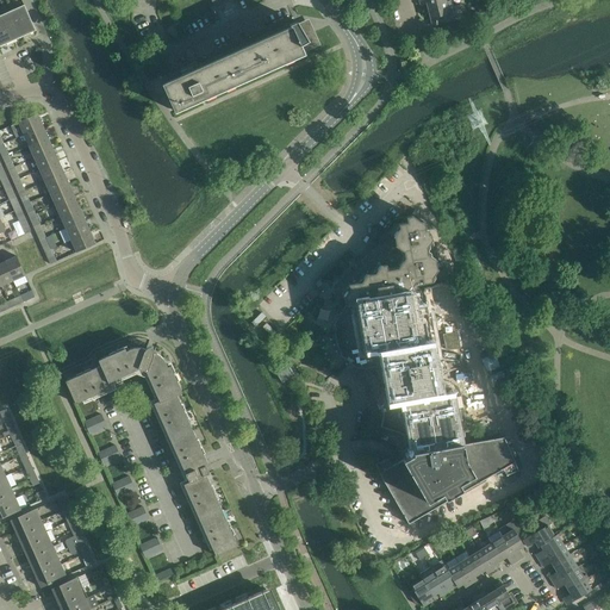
[(453,6),(450,0),(434,0),(419,4),(421,5),(427,2),(433,26),(464,18),(460,4),(453,6)]
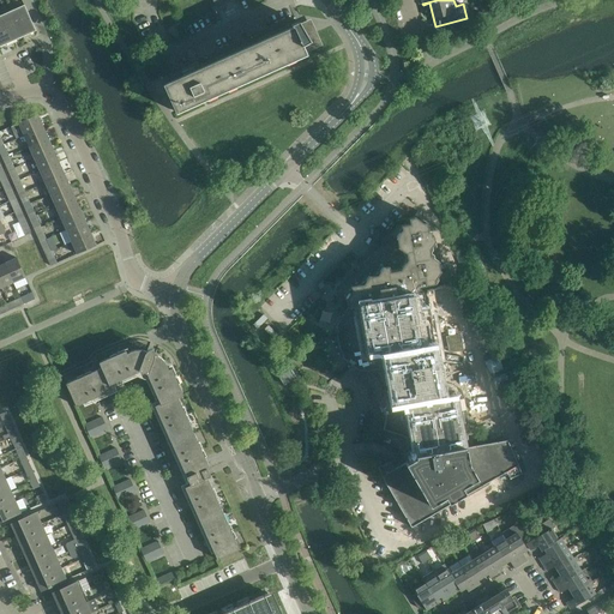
[(36,30),(24,5),(12,11),(23,36),(36,30)]
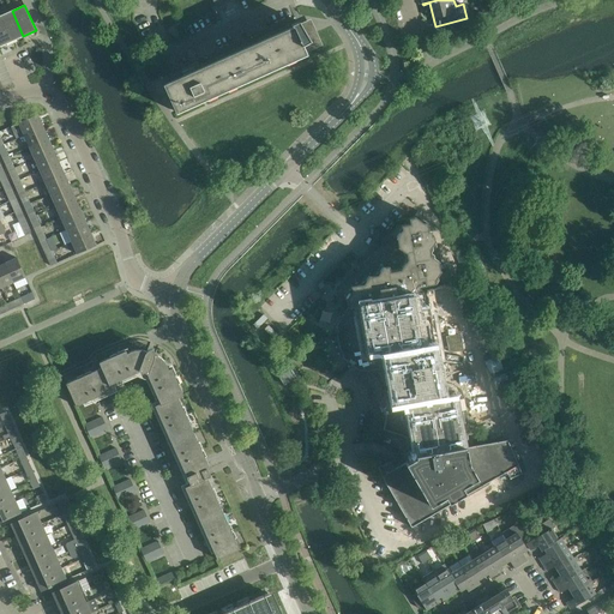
[(12,11),(0,14),(0,16),(11,41),(23,36),(12,11)]
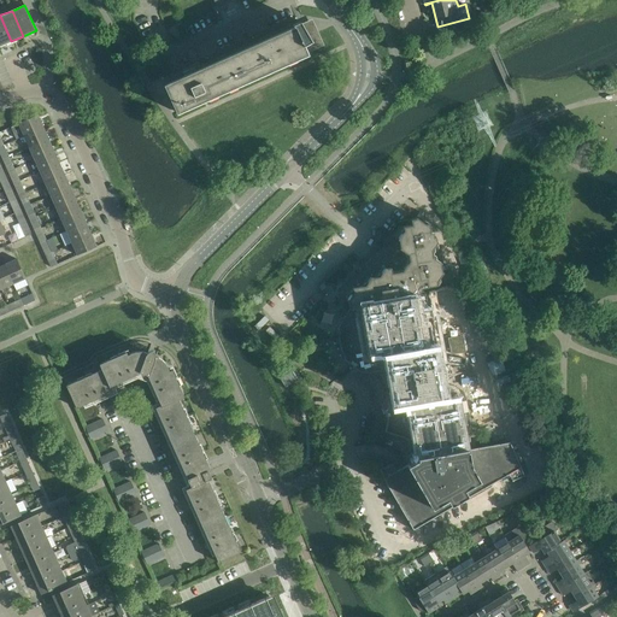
[(0,46),(11,41),(0,16),(0,46)]
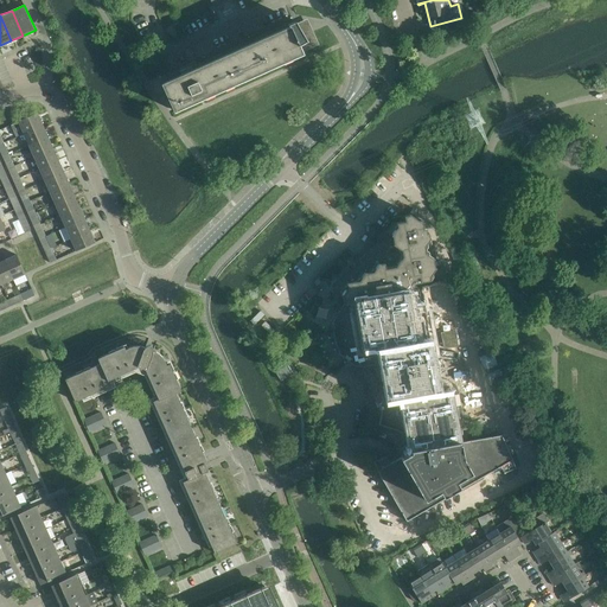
[(174,110),(199,100),(301,53),(301,51),(317,44),(313,36),(311,32),(308,31),(307,31),(305,31),(301,32),(295,21),(288,25),(289,30),(193,72),(190,66),(180,71),(183,77),(163,85),(174,110)]
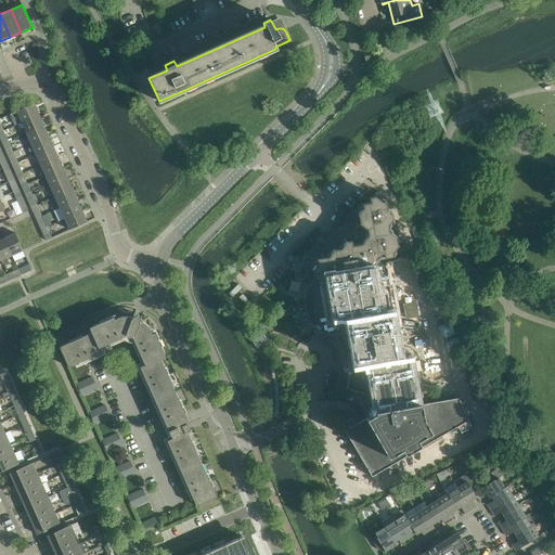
[(34,103),(16,111),(22,123),(39,114),(34,103)]
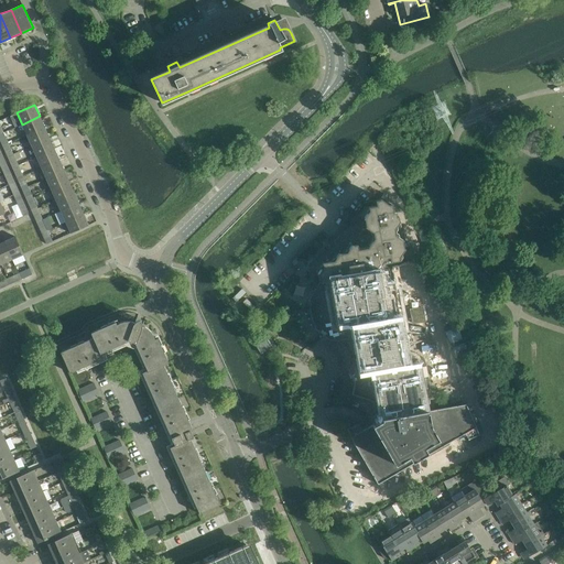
[(26,134),(44,127),(40,116),(22,125),(26,134)]
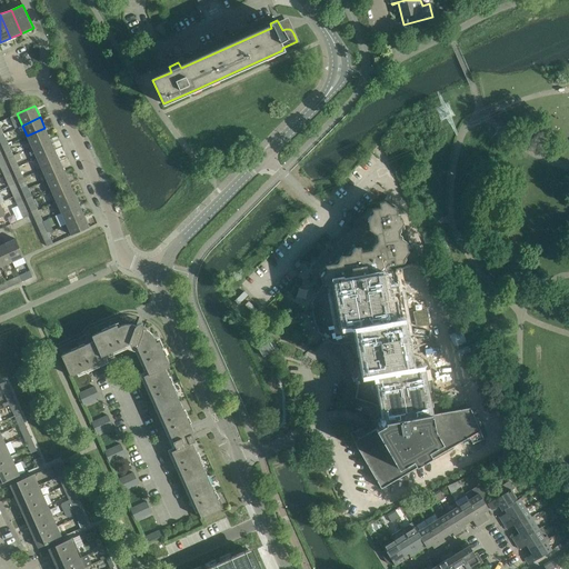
[(31,147),(50,139),(45,128),(27,136),(31,147)]
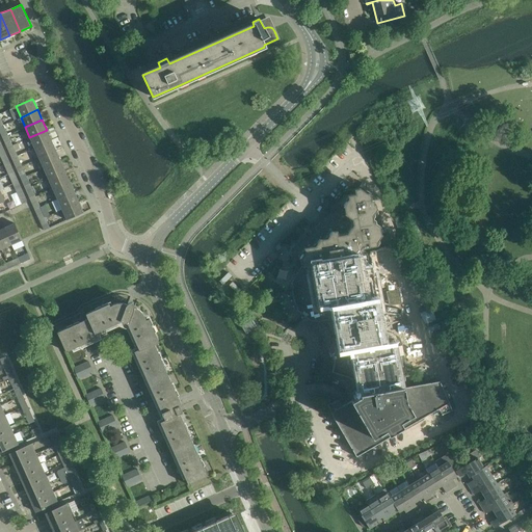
[(34,148),(51,140),(47,130),(29,137),(34,148)]
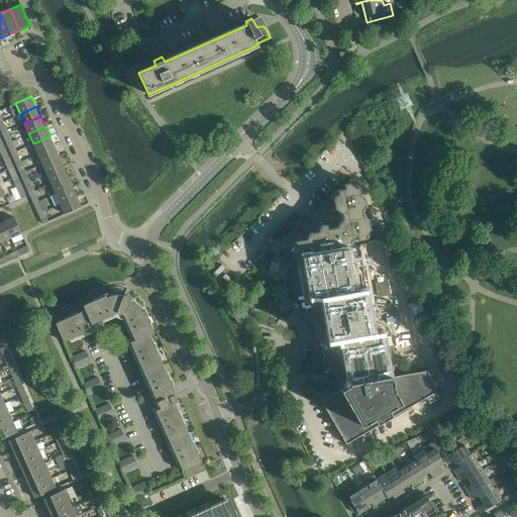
[(3,137),(6,143),(12,141),(9,134),(3,137)]
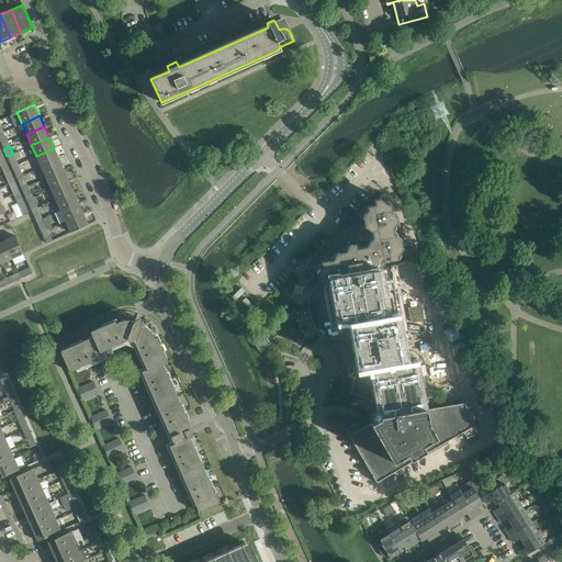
[(41,167),(58,159),(54,148),(36,156),(41,167)]
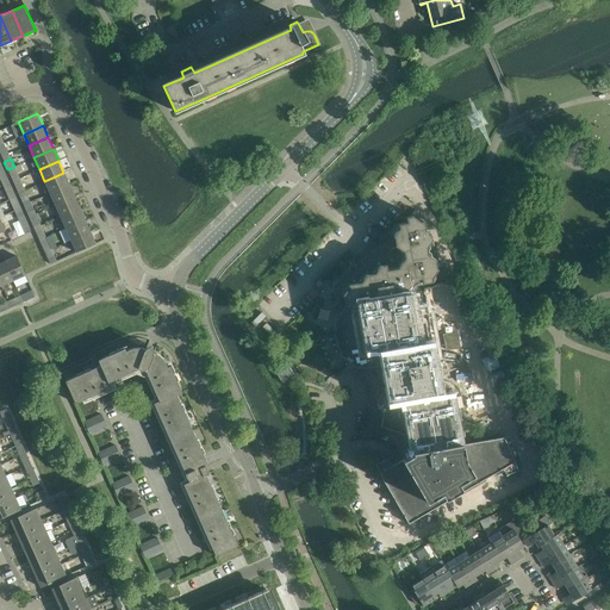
[(14,167),(7,169),(11,178),(18,174),(17,173),(23,170),(20,165),(14,167)]
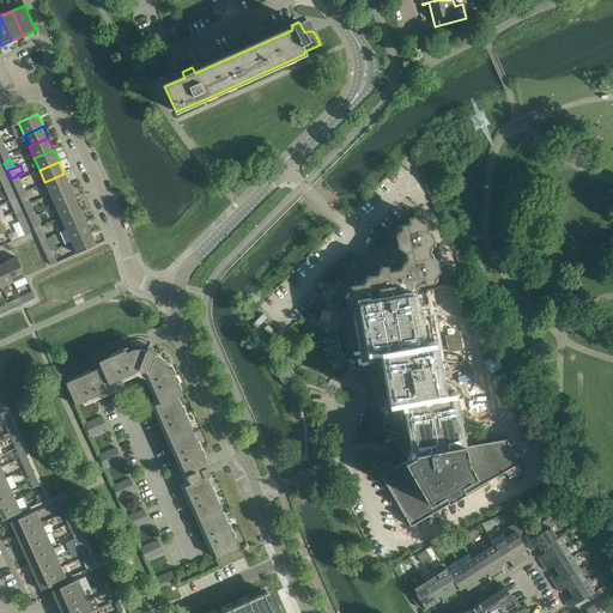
[(50,194),(70,186),(64,174),(44,182),(50,194)]
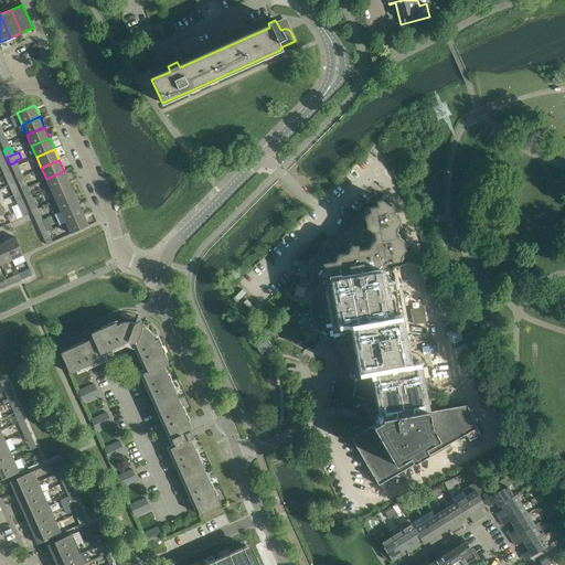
[(1,167),(4,174),(10,171),(7,164),(1,167)]
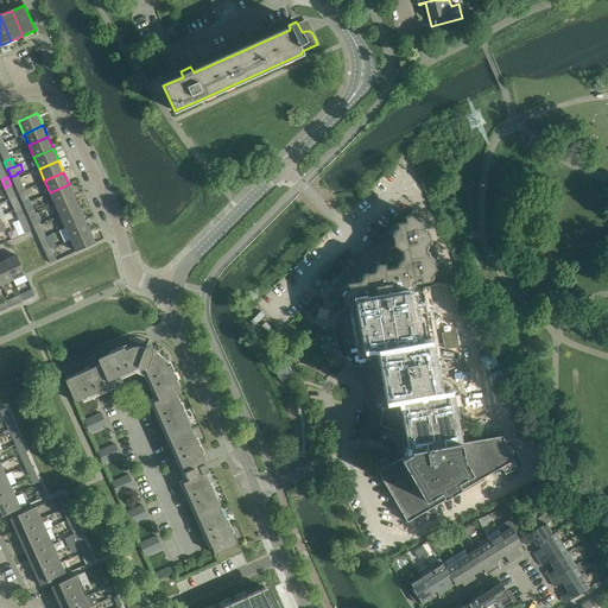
[(14,185),(18,192),(24,189),(21,182),(14,185)]
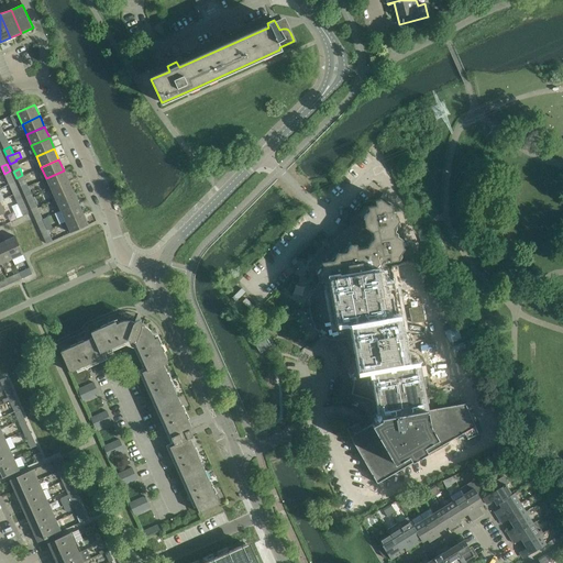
[(13,178),(10,170),(4,174),(7,180),(13,178)]
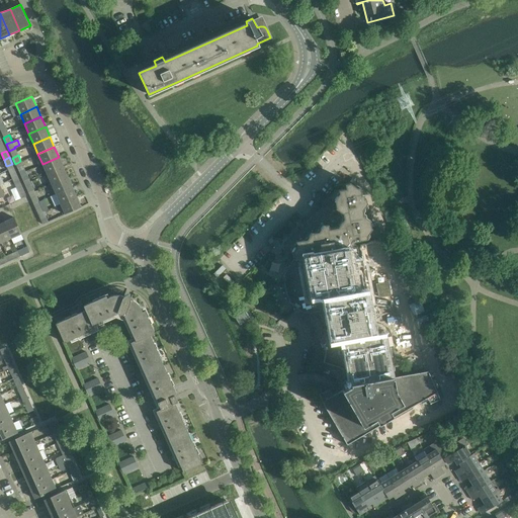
[(47,174),(63,167),(59,157),(42,164),(47,174)]
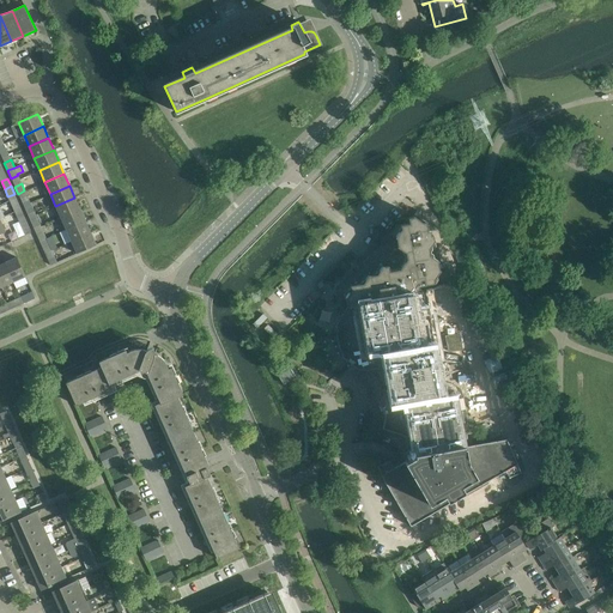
[(18,194),(22,201),(28,199),(24,190),(18,194)]
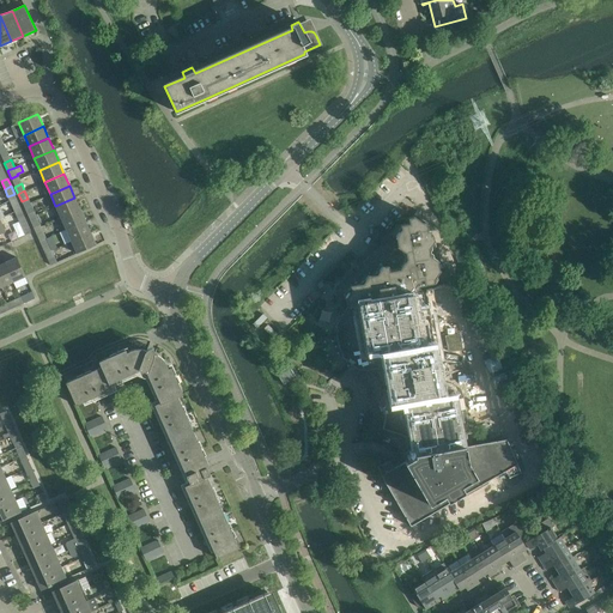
[(60,218),(80,208),(74,198),(55,206),(60,218)]
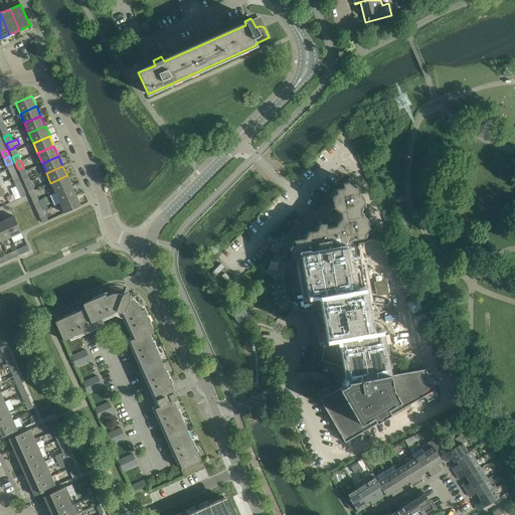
[(9,172),(12,179),(18,176),(15,170),(9,172)]
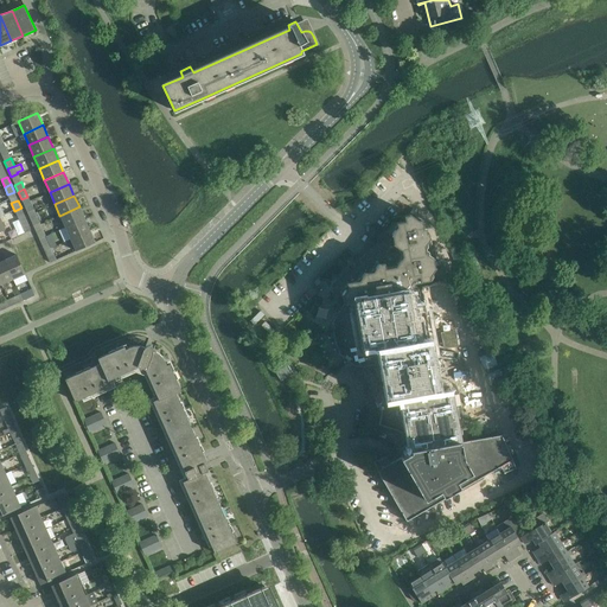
[(25,208),(29,216),(34,212),(31,205),(25,208)]
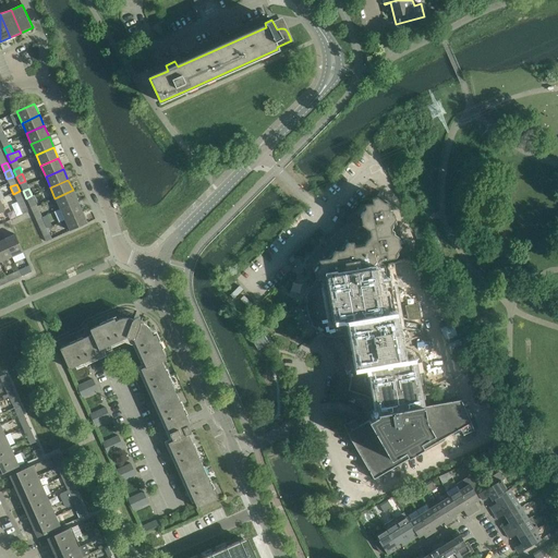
[(60,208),(77,201),(73,190),(55,198),(60,208)]
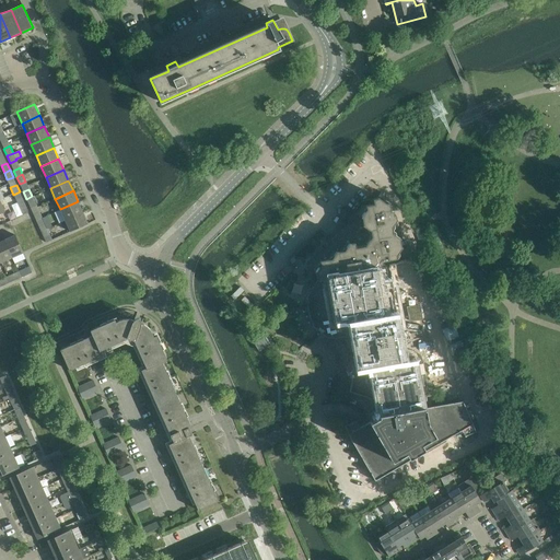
[(24,202),(20,191),(13,195),(19,206),(24,202)]
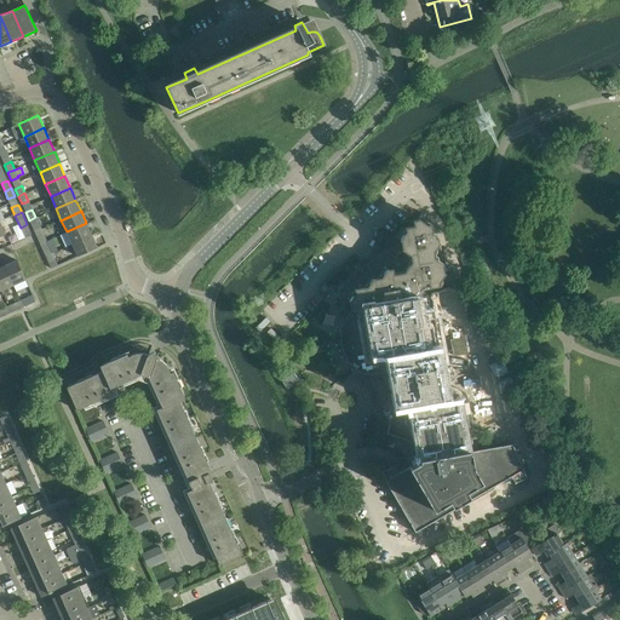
[(452,274),(447,275),(443,273),(442,265),(445,260),(443,252),(441,252),(440,242),(438,242),(437,237),(436,237),(435,235),(432,236),(430,224),(428,224),(426,218),(428,216),(422,212),(417,219),(411,220),(411,227),(402,229),(395,240),(395,241),(391,242),(391,246),(385,247),(382,252),(383,257),(379,262),(374,258),(369,265),(365,267),(366,271),(361,273),(356,279),(356,280),(351,281),(352,283),(346,285),(342,292),(339,292),(340,298),(343,298),(350,302),(351,310),(340,328),(340,345),(346,361),(361,373),(365,374),(363,379),(368,380),(369,379),(374,382),(374,380),(378,384),(378,385),(380,389),(382,394),(380,394),(380,399),(379,399),(377,403),(383,406),(389,422),(386,435),(415,443),(419,461),(385,481),(415,533),(523,469),(512,445),(469,452),(468,447),(472,443),(465,402),(459,396),(455,396),(448,388),(445,389),(434,327),(423,314),(420,300),(414,298),(412,298),(411,294),(414,294),(415,294),(419,290),(422,291),(430,290),(430,287),(445,285),(448,287),(453,280),(452,274)]
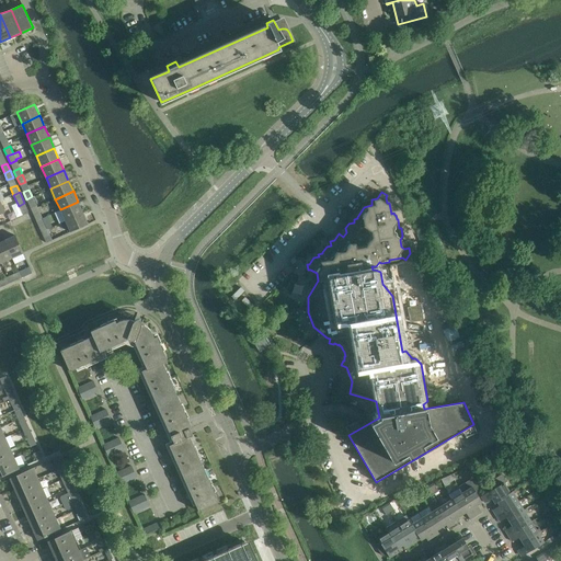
[(26,199),(30,206),(35,204),(32,196),(26,199)]
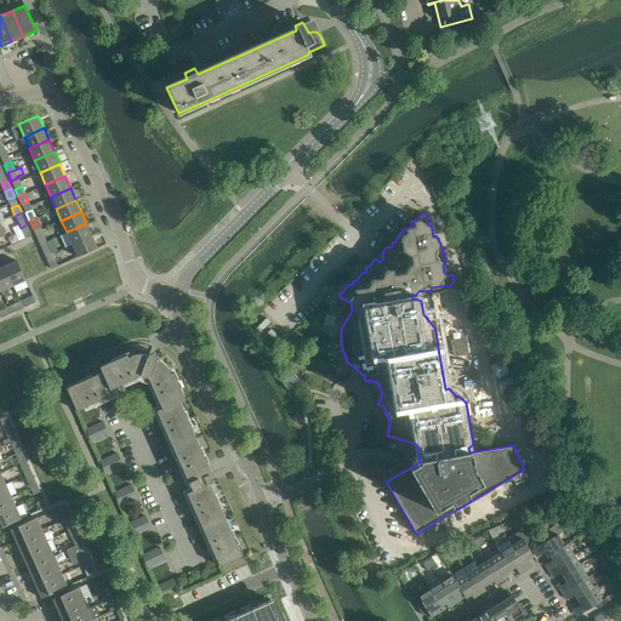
[(72,244),(91,235),(86,223),(67,232),(72,244)]
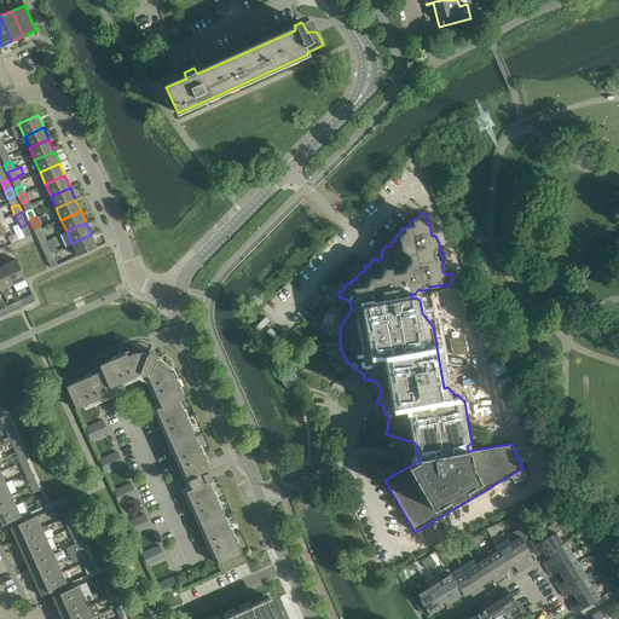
[(36,236),(40,243),(46,241),(42,233),(36,236)]
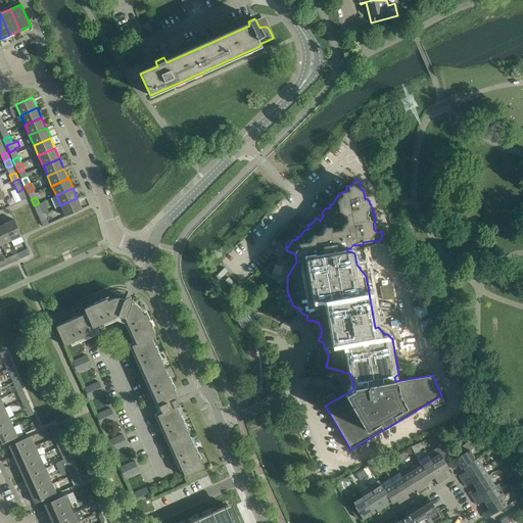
[(65,216),(82,208),(77,198),(60,205),(65,216)]
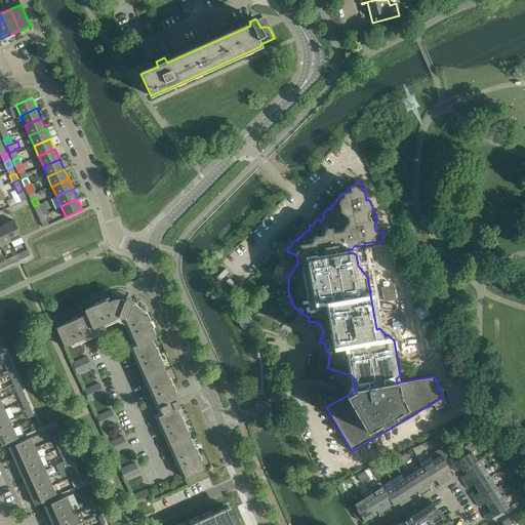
[(42,210),(39,204),(34,206),(37,213),(42,210)]
